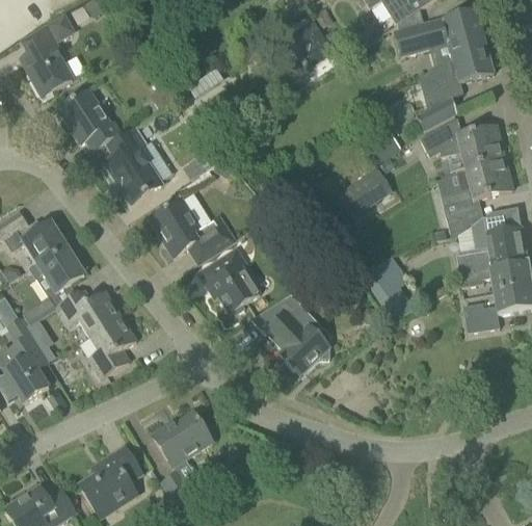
[(92,12),(101,5),(97,0),(86,0),(84,2),(92,12)]
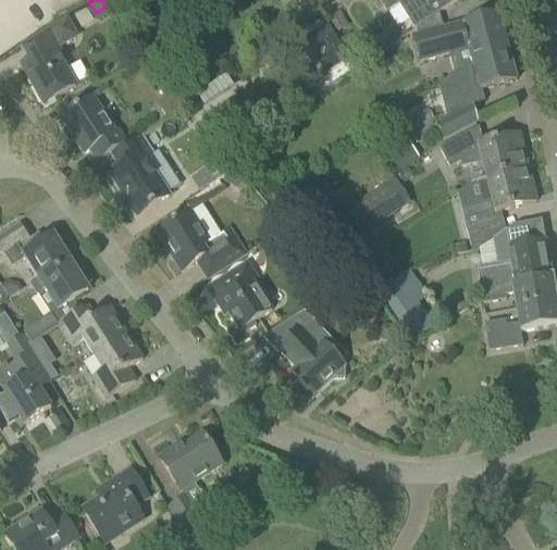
[(381,0),(386,8),(399,0),(415,23),(416,22),(438,7),(449,0),(381,0)]
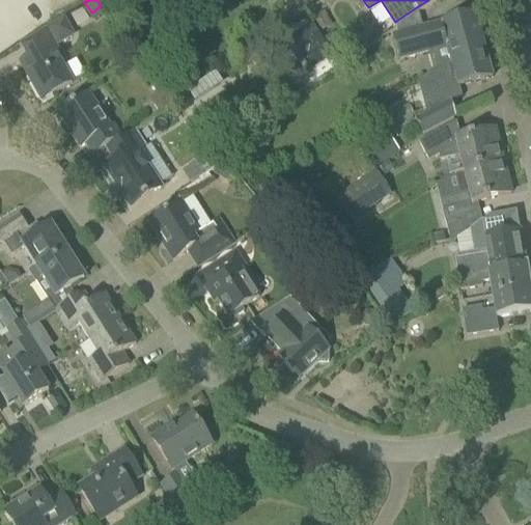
[(324,6),(311,15),(319,28),(332,21),(324,6)]
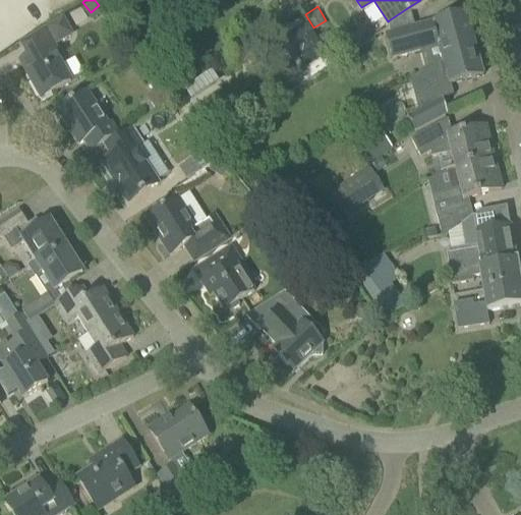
[(442,49),(444,55),(476,46),(474,40),(466,8),(447,13),(414,22),(410,6),(389,20),(391,29),(386,30),(392,52),(440,40),(442,49)]
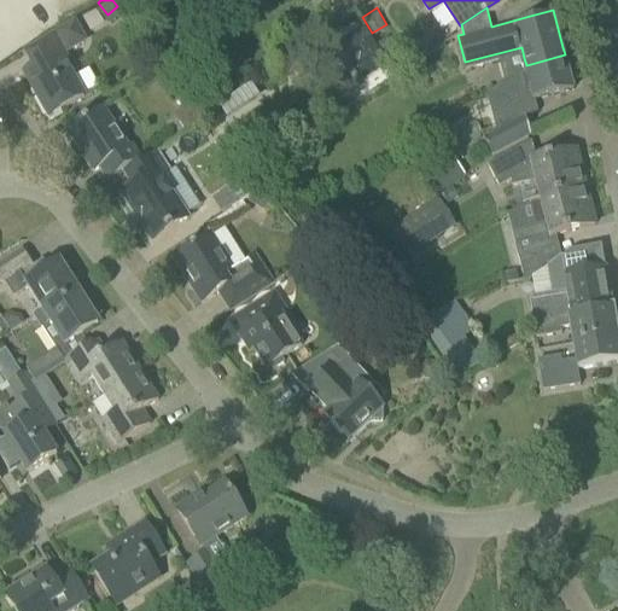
[(54,27),(66,48),(87,36),(76,15),(54,27)]
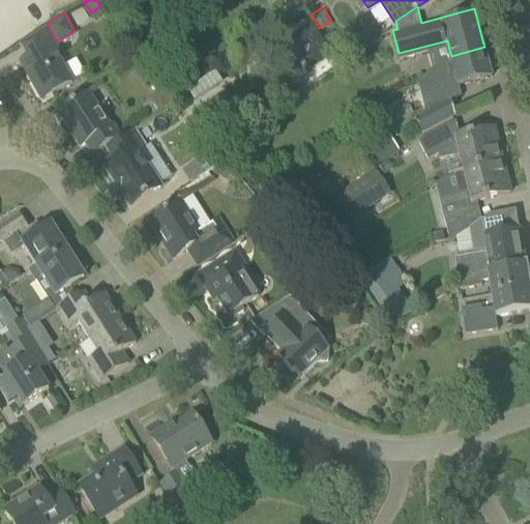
[(305,18),(278,35),(286,47),(281,50),(291,66),(296,62),(303,75),(330,57),(326,51),(329,49),(313,22),(310,24),(305,18)]
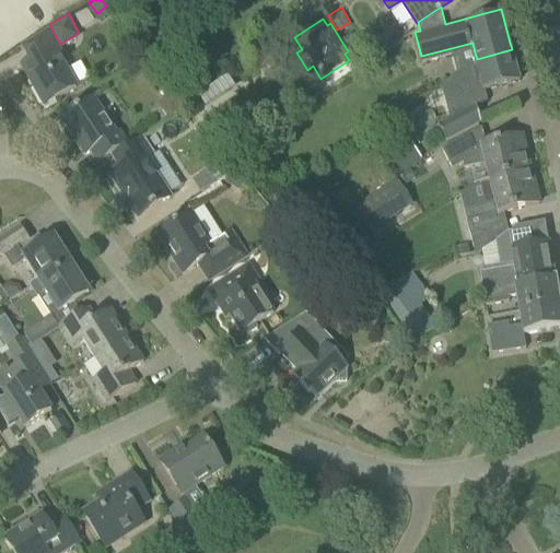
[(60,48),(59,47),(48,28),(23,43),(30,56),(22,60),(45,99),(74,83),(56,50),(60,48)]
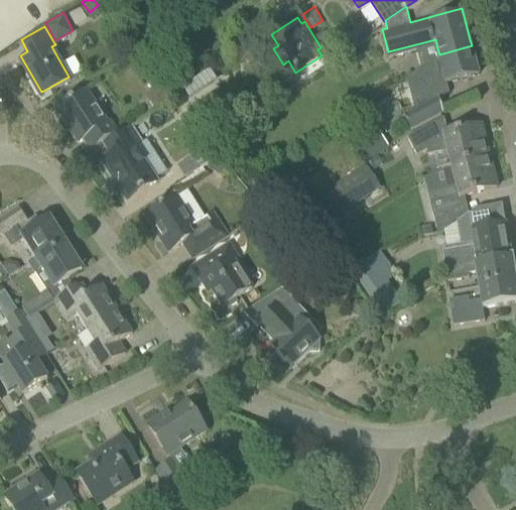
[(472,45),(439,54),(417,68),(424,97),(425,100),(404,111),(412,126),(443,109),(437,93),(448,90),(445,80),(459,76),(479,71),(472,45)]
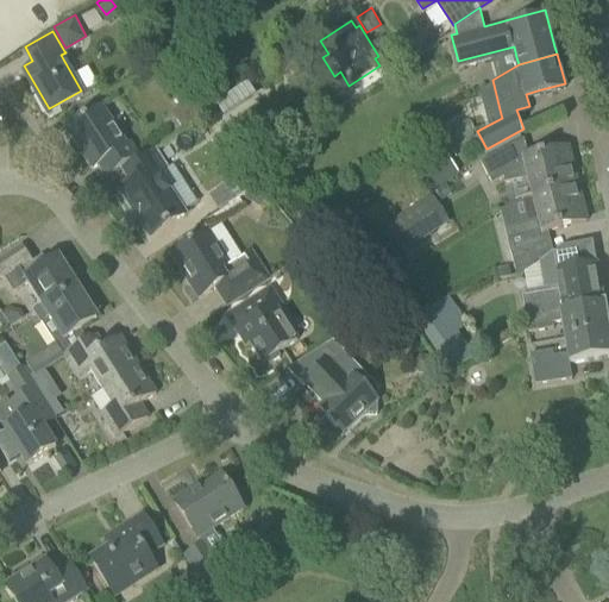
[(100,102),(87,111),(66,125),(90,163),(98,160),(105,171),(137,151),(127,137),(124,139),(100,102)]
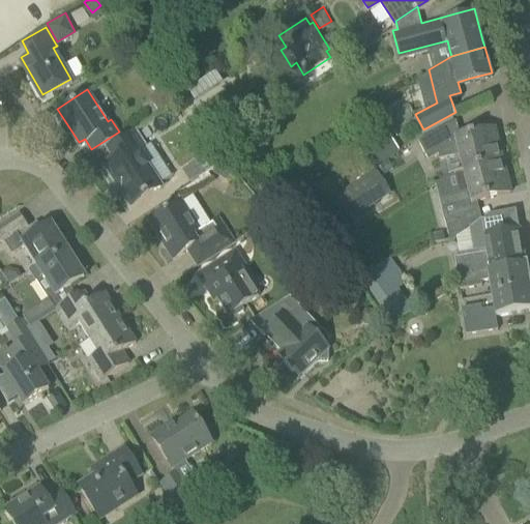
[(439,150),(439,156),(460,151),(464,167),(502,156),(494,124),(447,136),(441,125),(419,138),(429,156),(439,150)]
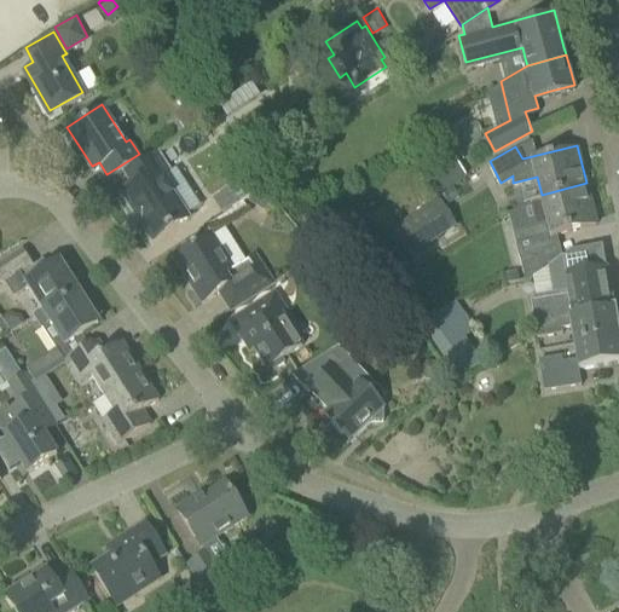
[(157,146),(145,155),(125,168),(132,180),(120,189),(151,237),(189,213),(161,169),(168,165),(157,146)]
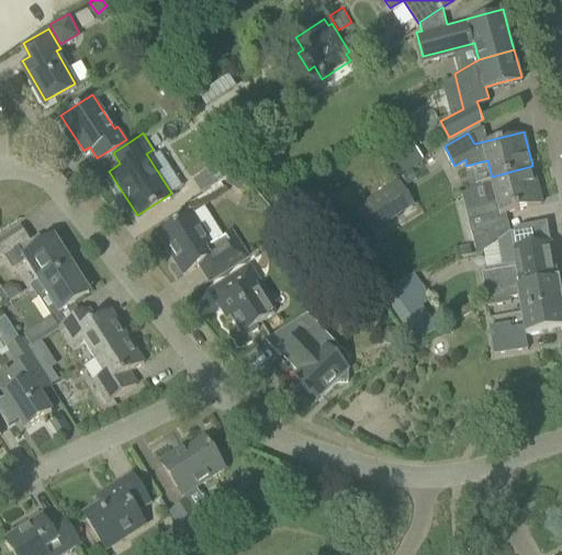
[(396,171),(423,155),(411,135),(384,151),(396,171)]
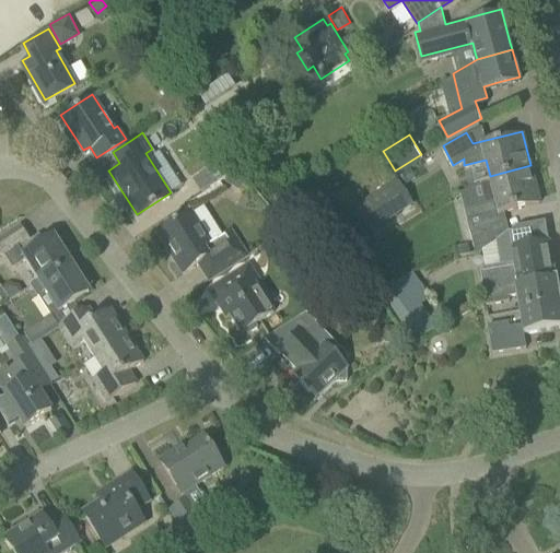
[(225,155),(213,163),(222,176),(224,174),(234,167),(225,155)]
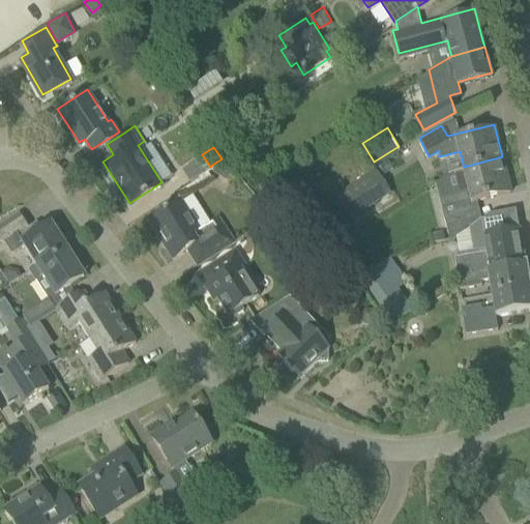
[(449,237),(469,225),(473,222),(468,200),(510,188),(502,156),(464,167),(448,170),(453,192),(439,195),(442,204),(449,237)]
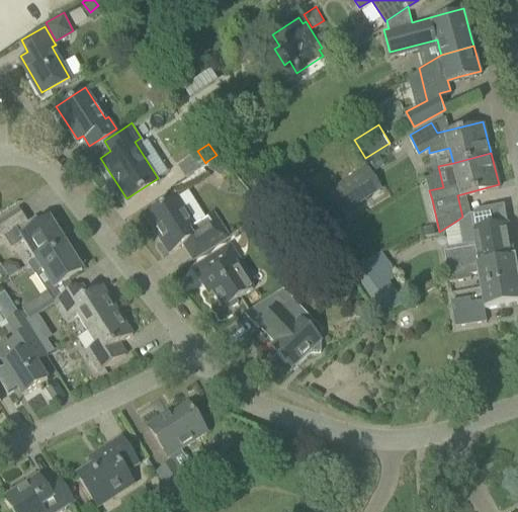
[(217,155),(207,161),(208,166),(221,173),(227,161),(217,155)]
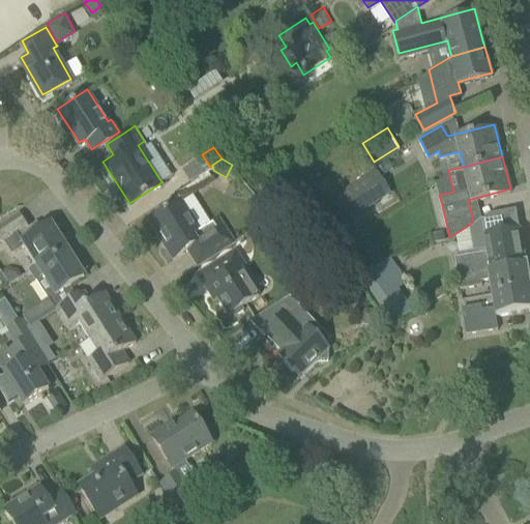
[(384,178),(376,165),(340,188),(347,202),(384,178)]
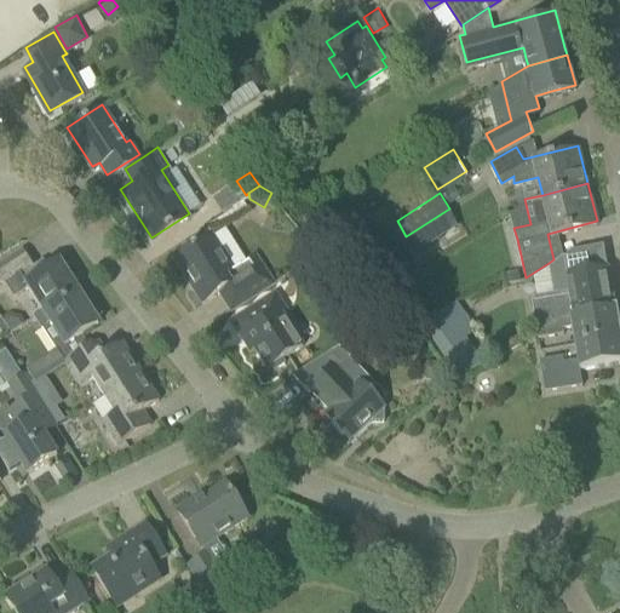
[(211,230),(194,241),(173,255),(201,298),(219,286),(230,303),(273,276),(256,251),(234,264),(211,230)]
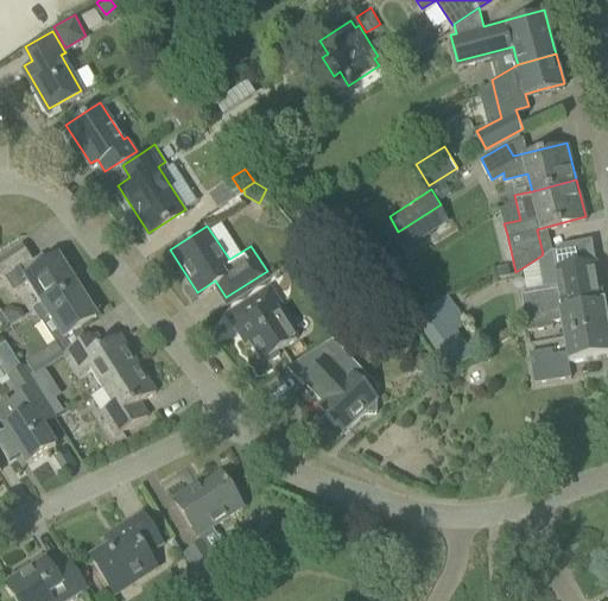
[(563,242),(543,254),(538,258),(543,285),(521,288),(523,298),(521,299),(525,322),(548,308),(602,298),(591,238),(563,242)]
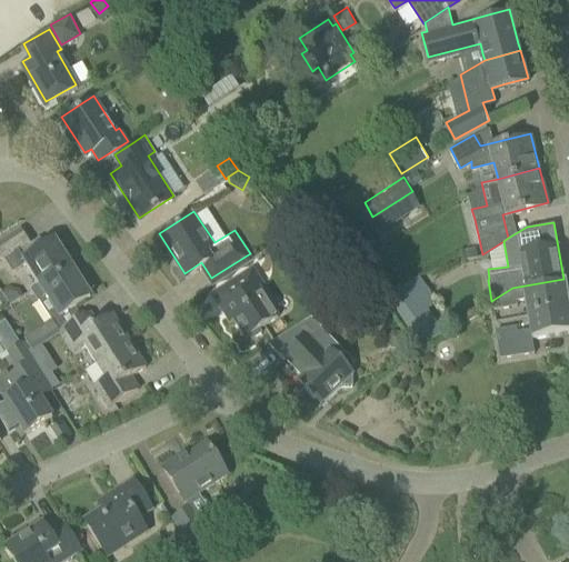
[(0,238),(0,253),(2,258),(11,251),(20,264),(27,260),(42,284),(72,266),(53,237),(45,243),(39,234),(30,240),(20,226),(0,238)]
